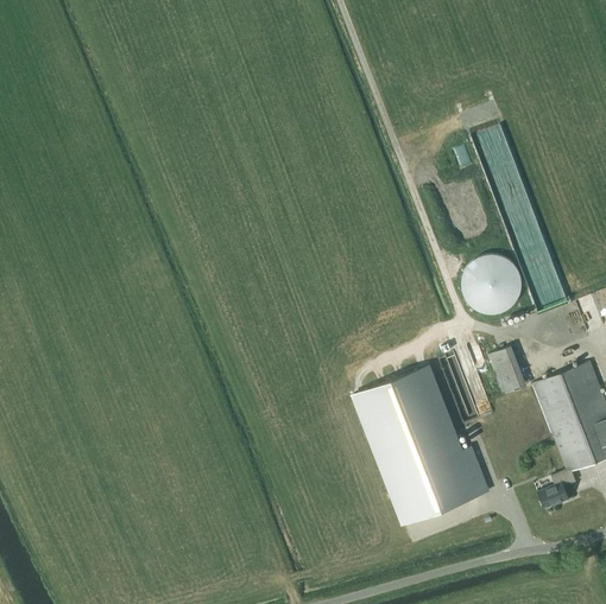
[(469,315),(518,311),(515,262),(498,264),(499,271),(479,272),(480,286),(467,287),(469,315)]
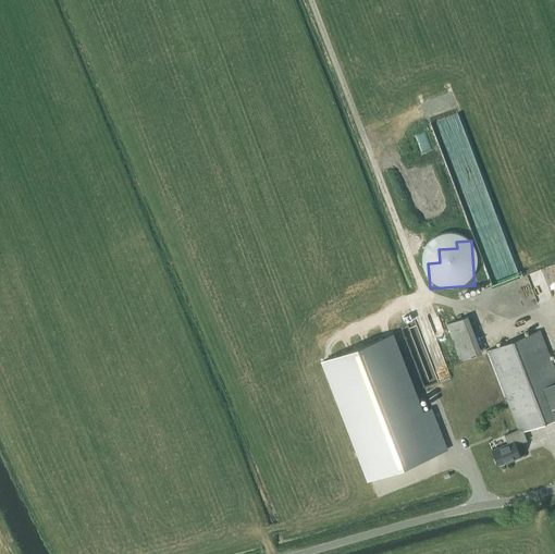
[(446,324),(460,361),(481,354),(467,317),(446,324)]
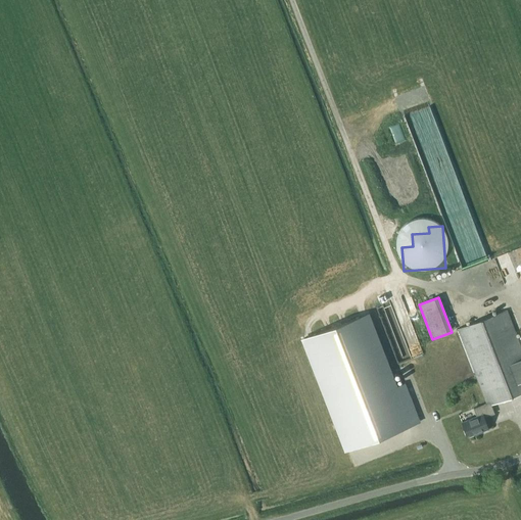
[(405,299),(381,308),(400,364),(423,356),(405,299)]
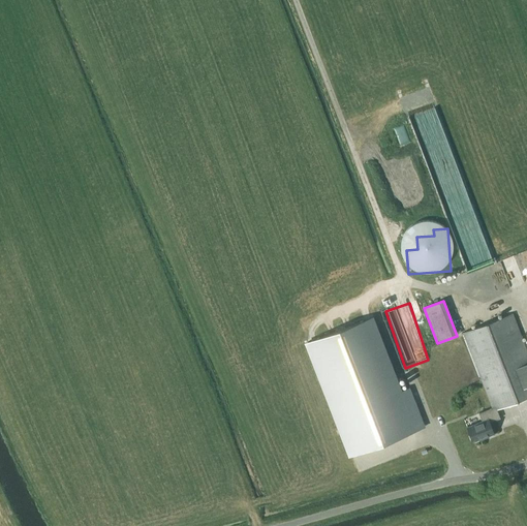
[(494,411),(481,416),(484,425),(467,431),(473,445),(481,442),(482,444),(490,440),(490,439),(496,437),(492,426),(502,422),(498,412),(526,401),(526,346),(516,316),(465,336),(494,411)]
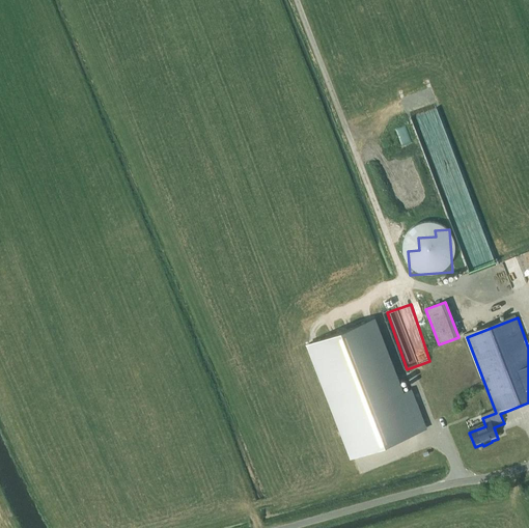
[(427,431),(413,391),(404,394),(377,320),(311,343),(353,457),(427,431)]
